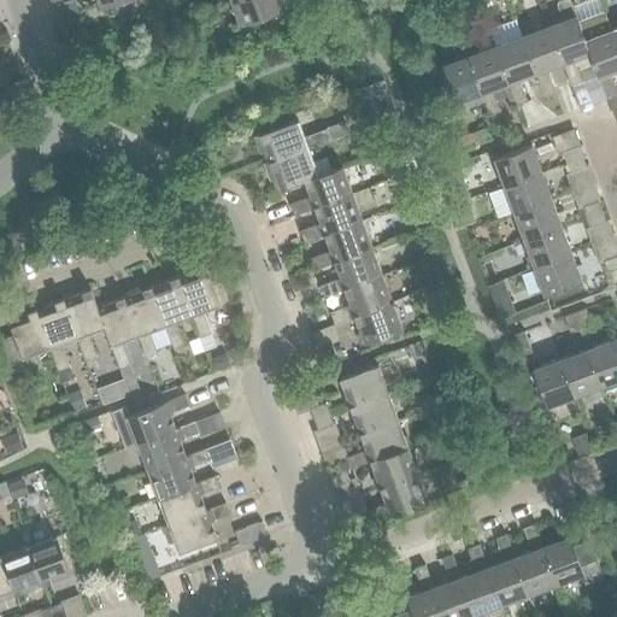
[(285,9),(281,0),(233,0),(229,1),(239,25),(285,9)]
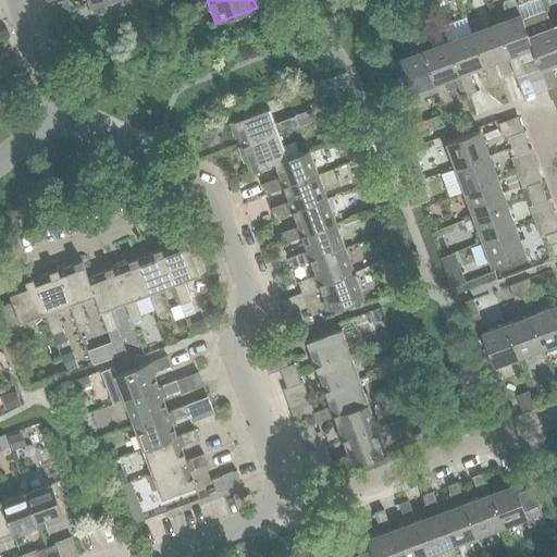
[(494,23),(506,58),(514,77),(523,73),(516,53),(531,48),(521,22),(514,0),(506,3),(505,4),(505,5),(505,7),(509,17),(494,23)]
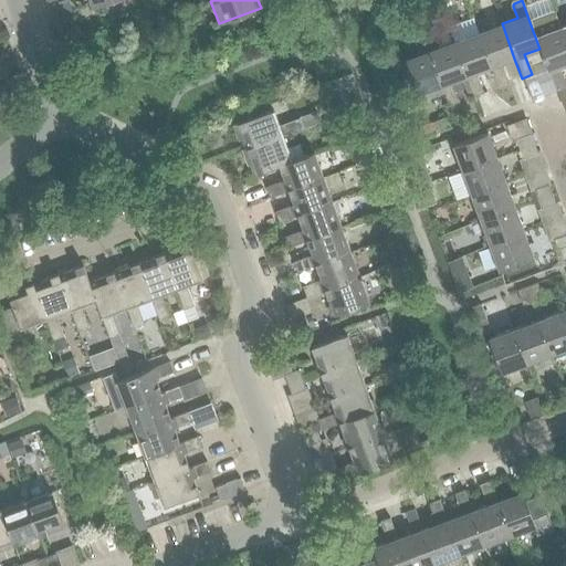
[(548,71),(556,91),(565,87),(558,67),(565,64),(565,43),(561,27),(562,27),(556,12),(530,22),(540,49),(547,71),(548,71)]
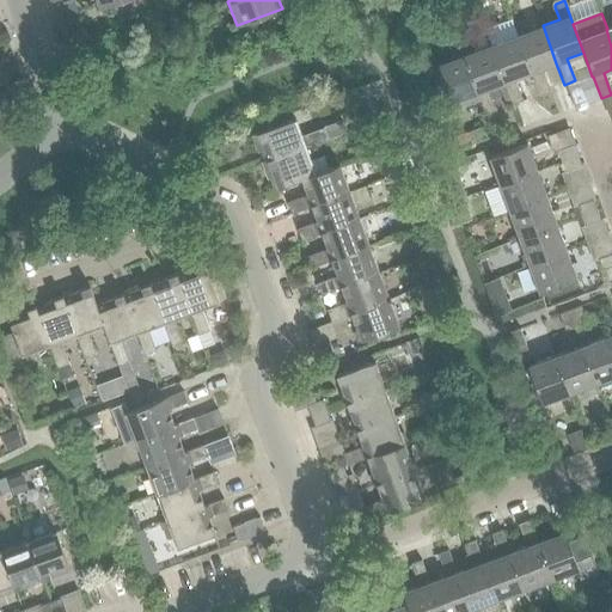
[(409,20),(411,31),(422,29),(420,18),(409,20)]
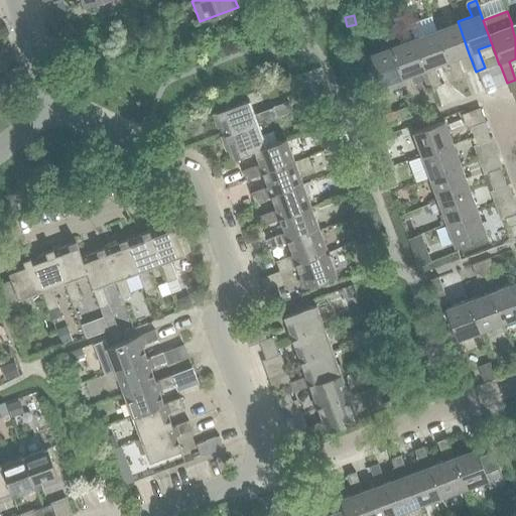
[(456,58),(469,53),(458,21),(434,30),(446,61),(454,80),(463,77),(456,58)]
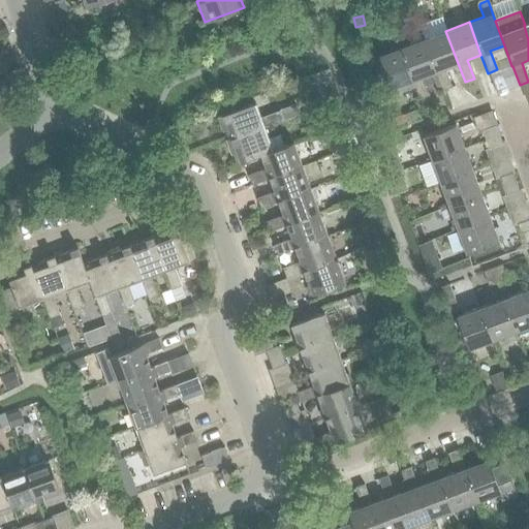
[(443,68),(458,63),(445,31),(423,39),(427,51),(435,71),(441,90),(450,87),(443,68)]
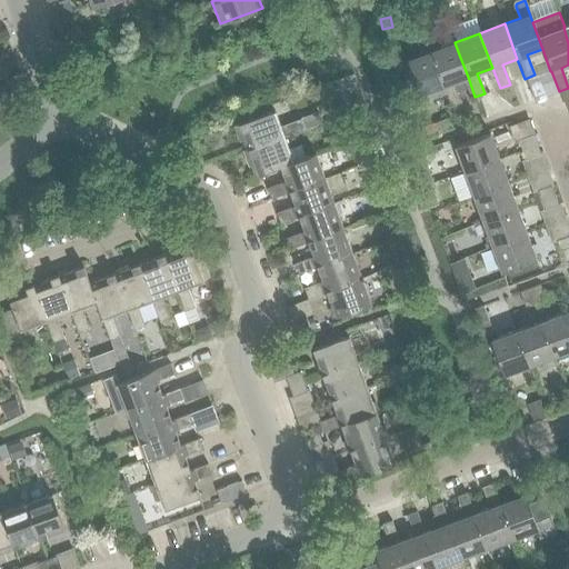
[(429,51),(442,87),(450,107),(460,103),(452,82),(468,77),(459,55),(455,42),(429,51)]
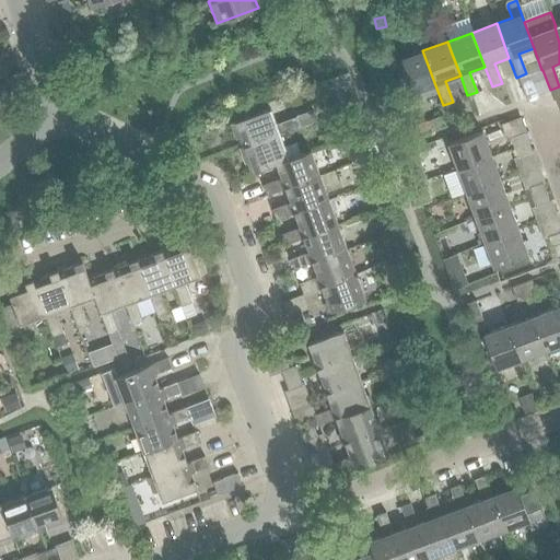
[(410,94),(435,85),(422,50),(397,60),(410,94)]
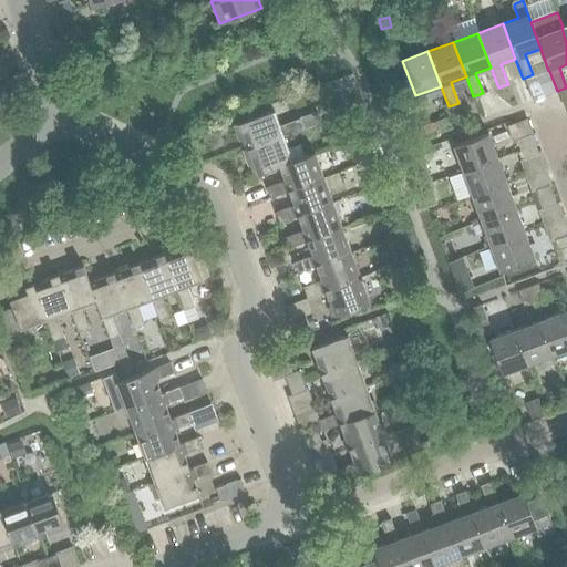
[(281,136),(282,136),(302,129),(299,119),(278,126),(272,111),(233,125),(238,141),(244,138),(247,148),(281,136)]
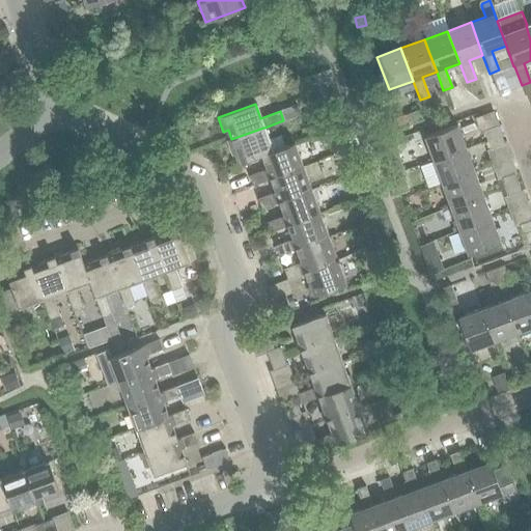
[(297,105),(280,111),(283,120),(300,115),(297,105)]
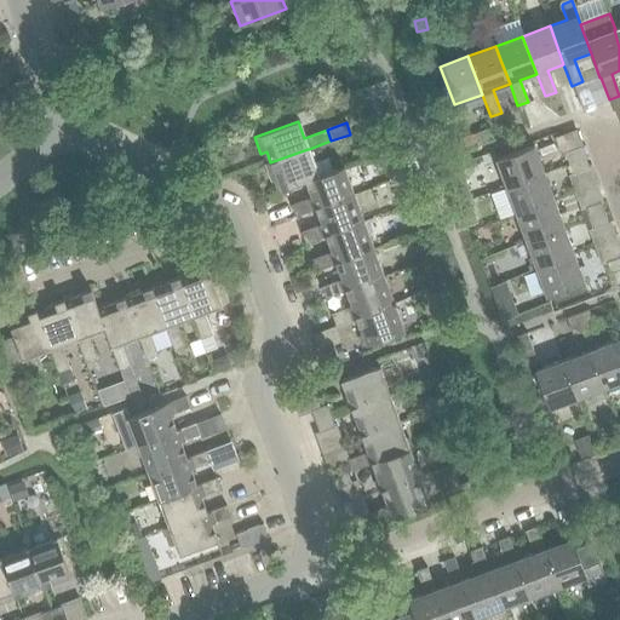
[(492,138),(487,127),(460,137),(464,148),(492,138)]
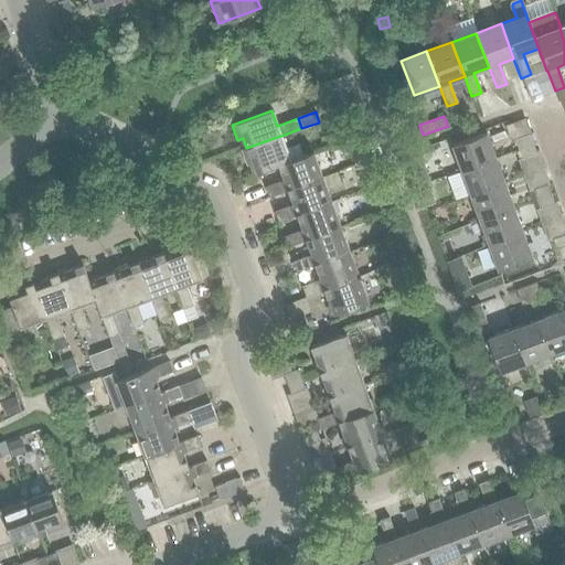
[(329,146),(343,141),(340,130),(324,136),(329,146)]
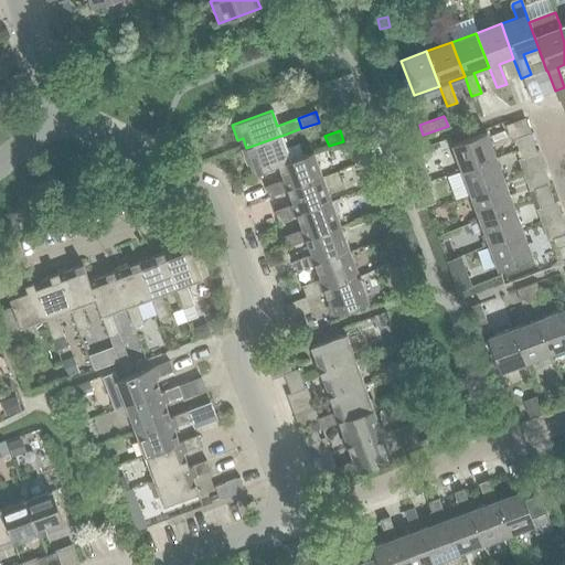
[(450,145),(460,170),(494,158),(486,132),(450,145)]
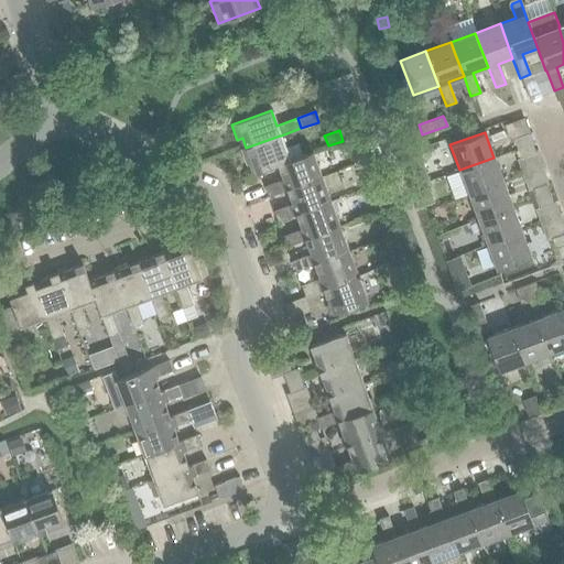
[(512,139),(517,149),(531,143),(528,133),(512,139)]
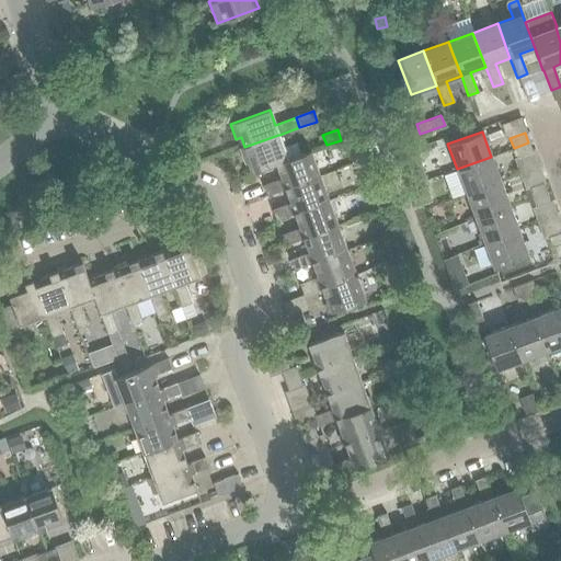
[(244,147),(239,149),(244,164),(250,162),(254,172),(276,164),(275,163),(288,159),(287,159),(279,135),(278,135),(244,147)]
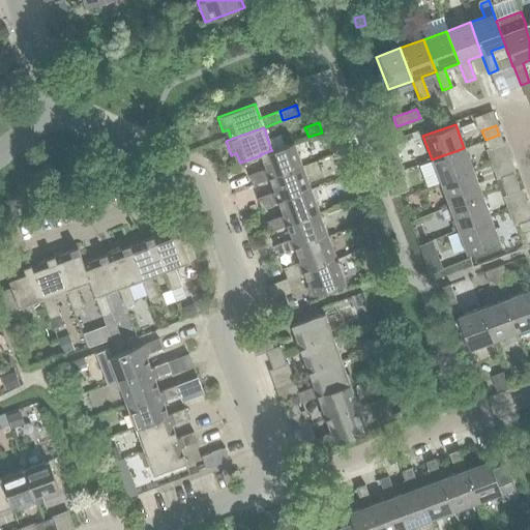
[(499,135),(486,140),(489,150),(502,145),(499,135)]
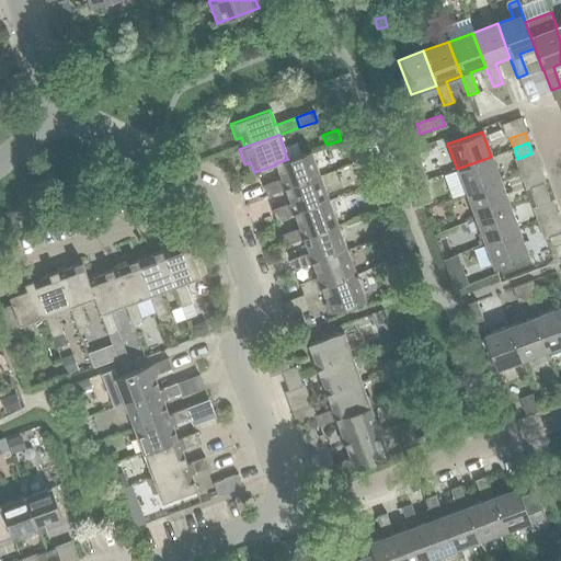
[(366,149),(356,152),(350,156),(352,162),(359,160),(368,157),(366,149)]
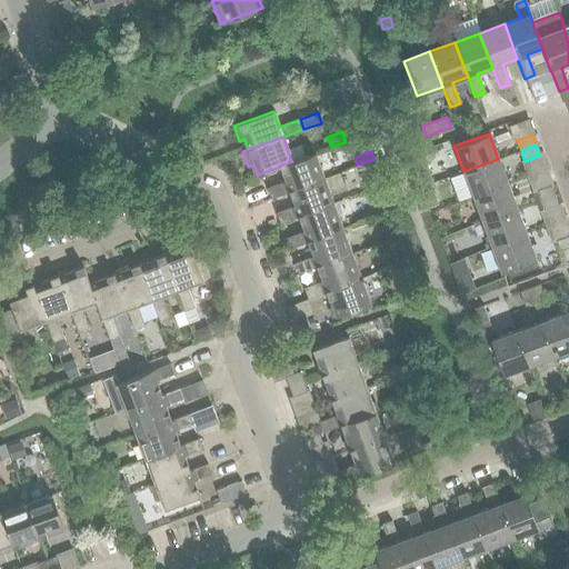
[(429,172),(421,151),(407,156),(416,178),(429,172)]
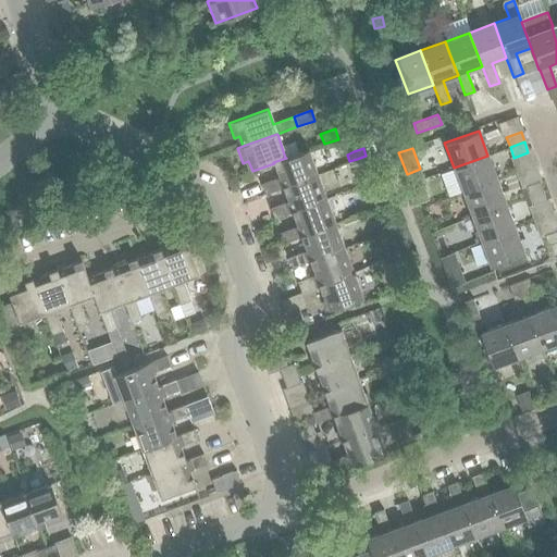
[(283,187),(317,175),(308,150),(285,158),(286,158),(273,162),(274,163),(280,177),(261,184),(264,195),(283,188),(283,187)]
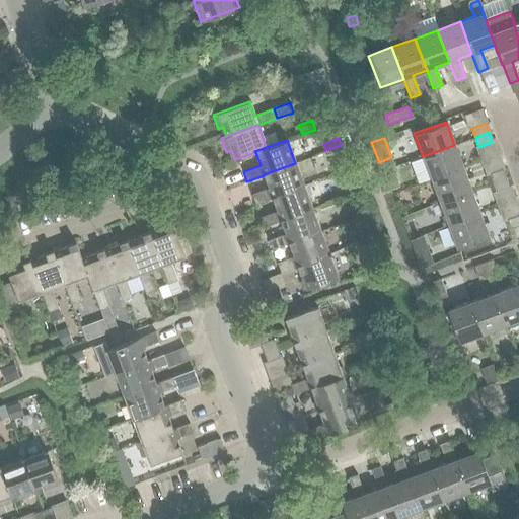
[(423,156),(431,179),(462,168),(454,145),(423,156)]
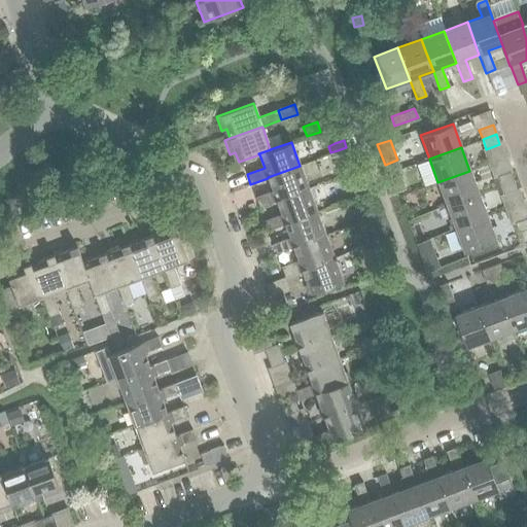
[(335,165),(342,163),(346,161),(343,150),(338,152),(331,155),(335,165)]
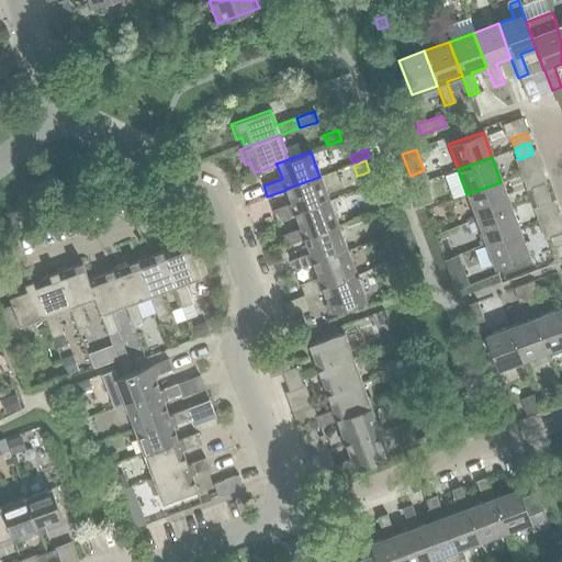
[(294,214),(328,201),(319,177),(285,189),(285,190),(291,204),(272,211),(276,221),(294,214)]
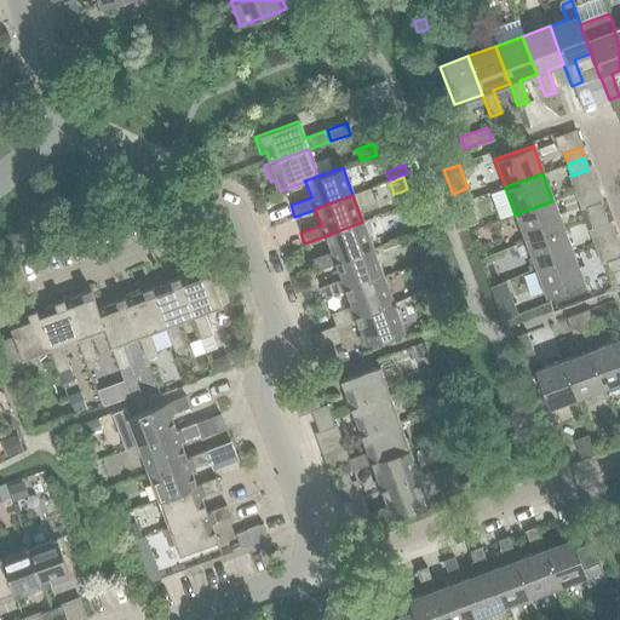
[(515,214),(526,241),(563,228),(552,201),(515,214)]
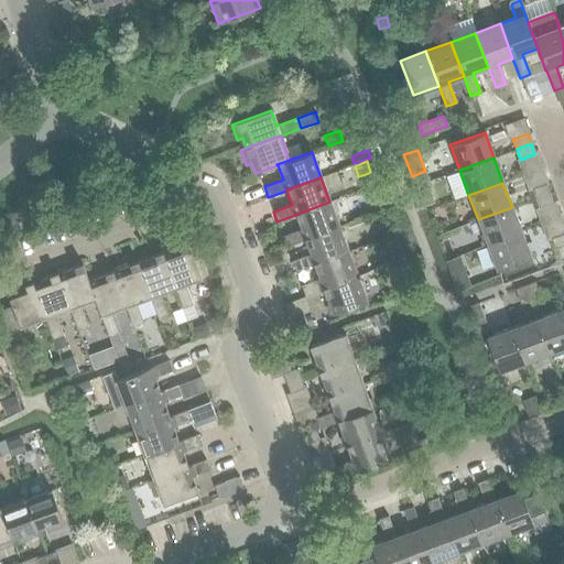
[(531,188),(534,198),(549,194),(545,183),(531,188)]
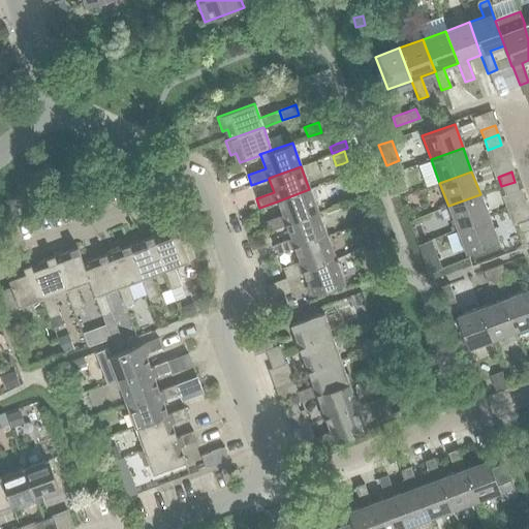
[(393,180),(398,193),(407,190),(402,176),(393,180)]
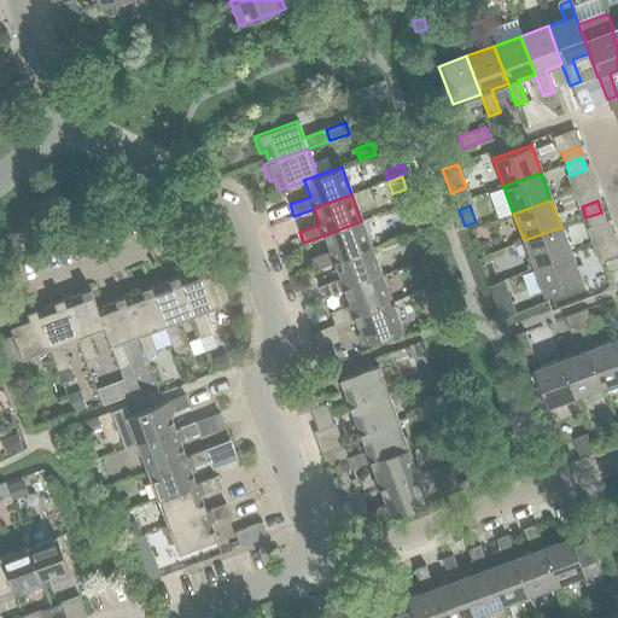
[(606,223),(601,213),(586,217),(590,229),(606,223)]
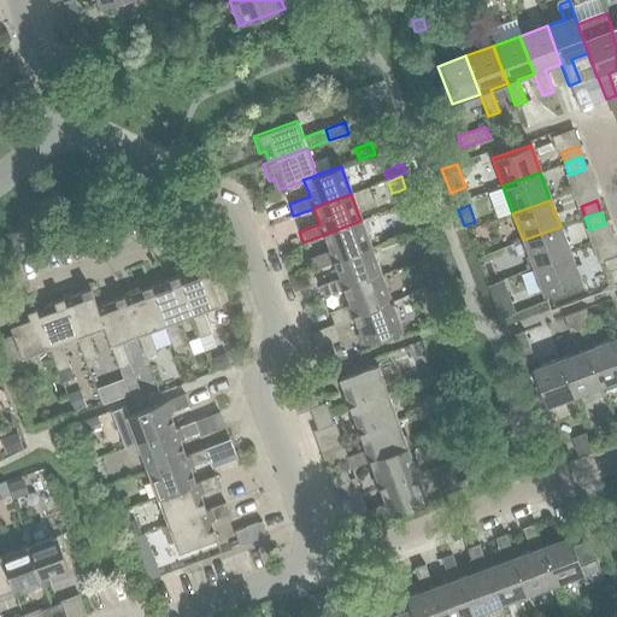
[(333,262),(371,248),(360,221),(323,235),(329,251),(309,258),(313,270),(333,263),(333,262)]
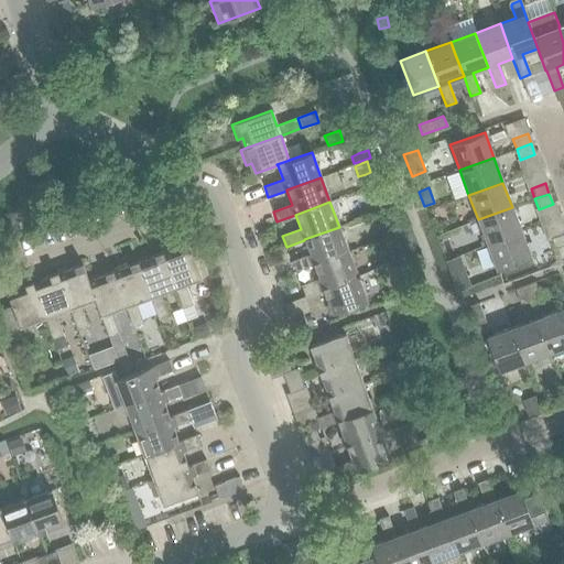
[(478,219),(487,245),(521,232),(512,207),(478,219)]
